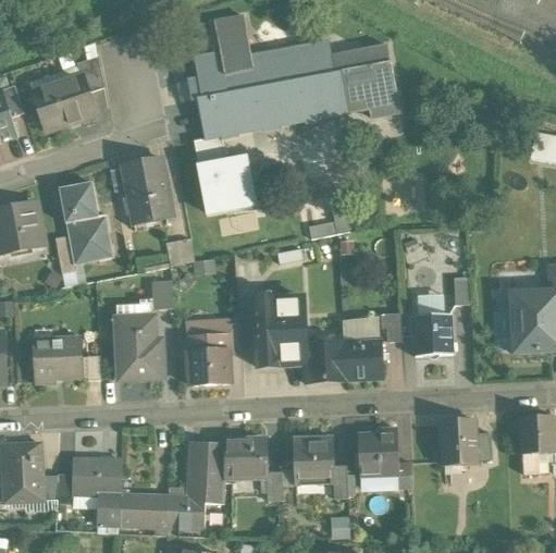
[(329,38),(249,53),(245,31),(243,14),(213,20),(219,50),(193,56),(196,75),(192,76),(204,138),(222,135),(319,118),(348,112),(341,70),(334,71),(331,53),(329,38)]
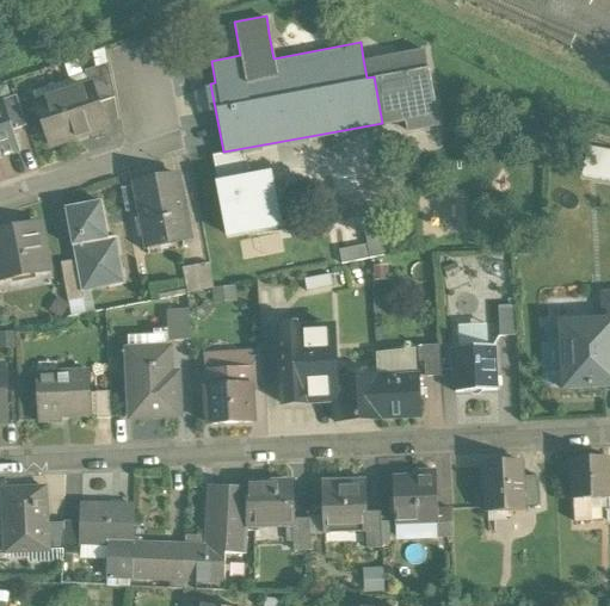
[(424,48),(363,59),(367,78),(374,76),(382,123),(404,118),(405,127),(437,121),(424,48)]
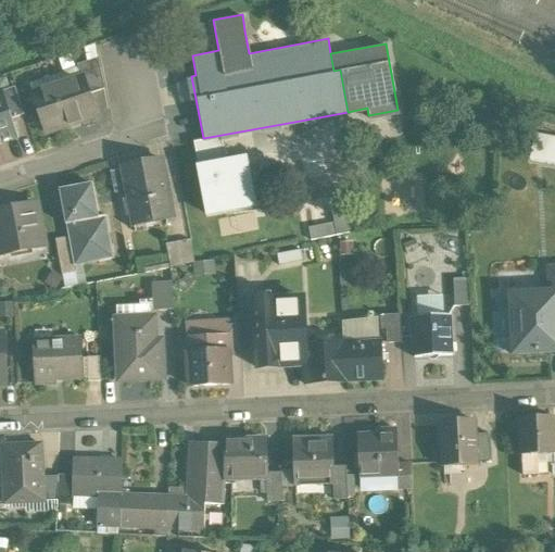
[(97,54),(76,61),(79,73),(82,73),(88,91),(103,87),(97,54)]
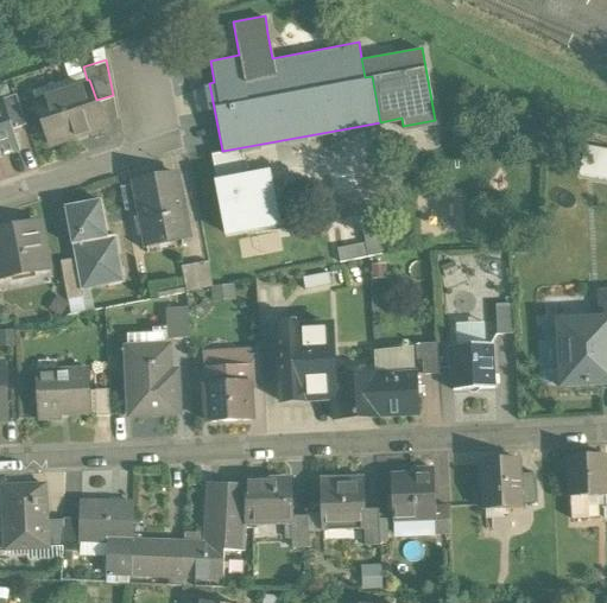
[(87,80),(35,97),(50,143),(103,125),(96,100),(89,80),(87,80)]
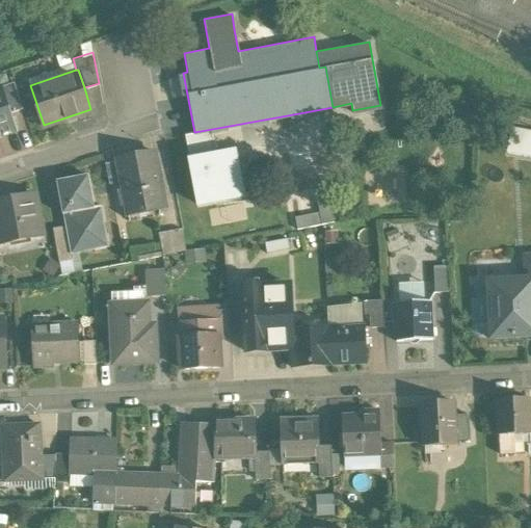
[(12,79),(1,83),(9,109),(22,106),(12,79)]
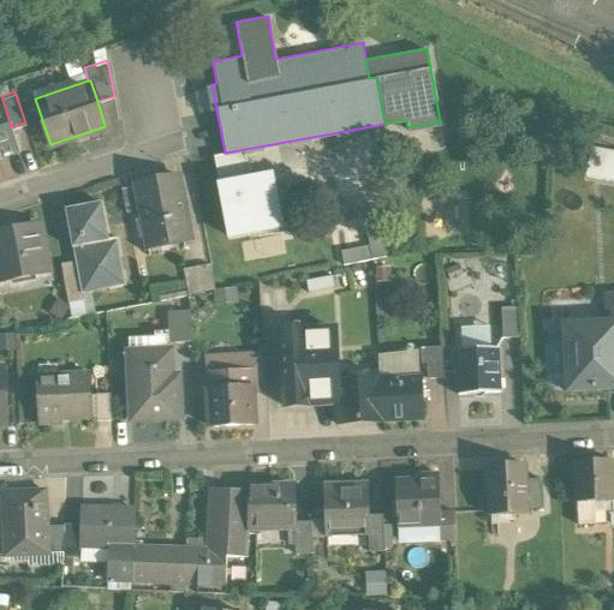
[(1,96),(0,96),(0,153),(18,148),(11,126),(1,96)]
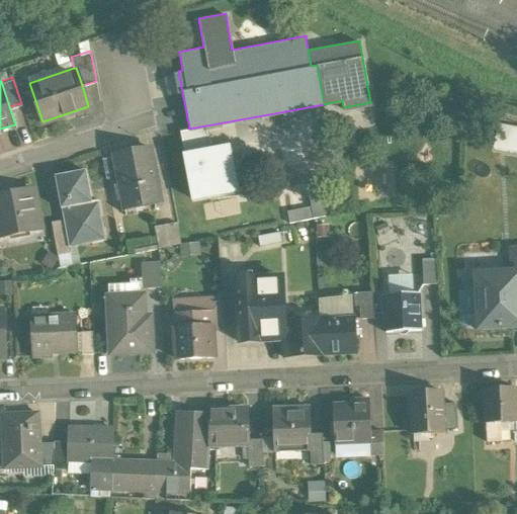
[(210,148),(206,125),(189,129),(179,131),(183,153),(210,148)]
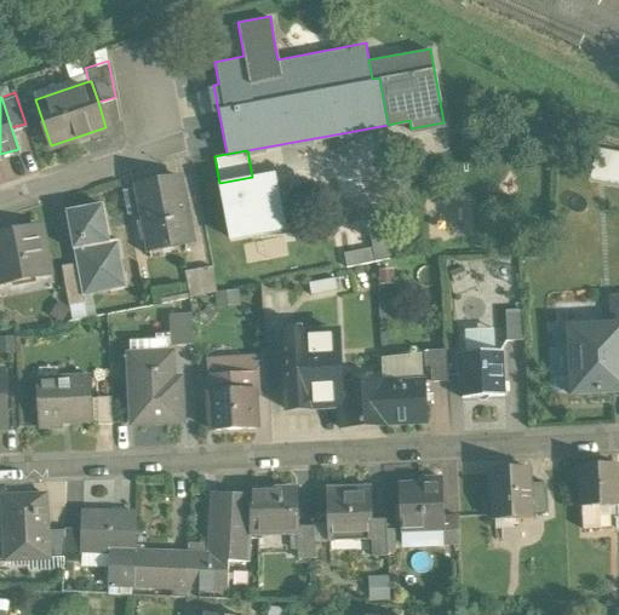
[(252,177),(219,183),(229,236),(282,226),(273,173),(252,177)]
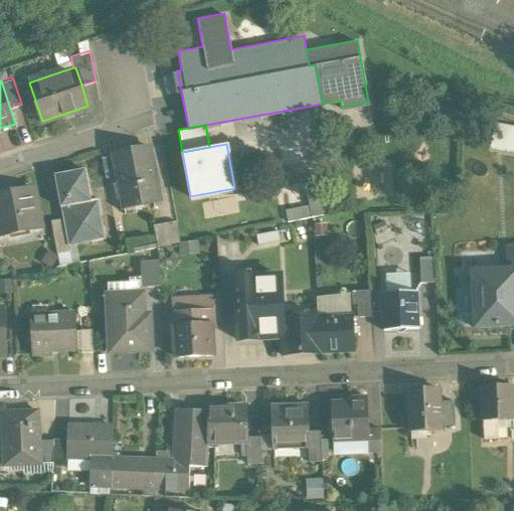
[(148,145),(113,152),(123,207),(159,200),(148,145)]
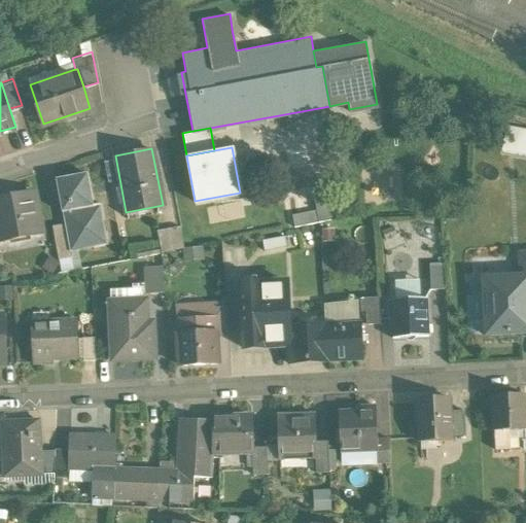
[(99,201),(92,203),(86,172),(56,177),(64,221),(68,244),(69,244),(106,237),(99,201)]
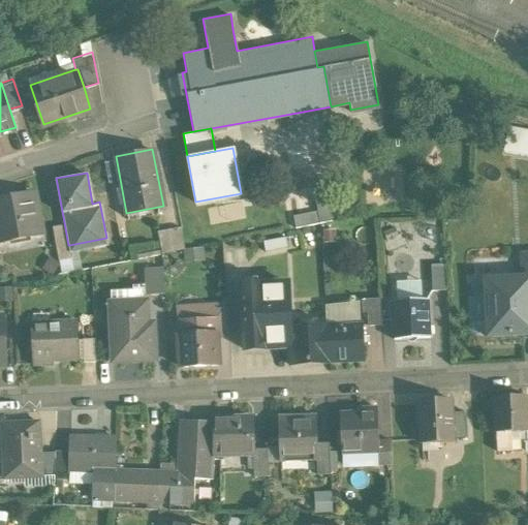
[(32,191),(0,196),(0,240),(40,233),(32,191)]
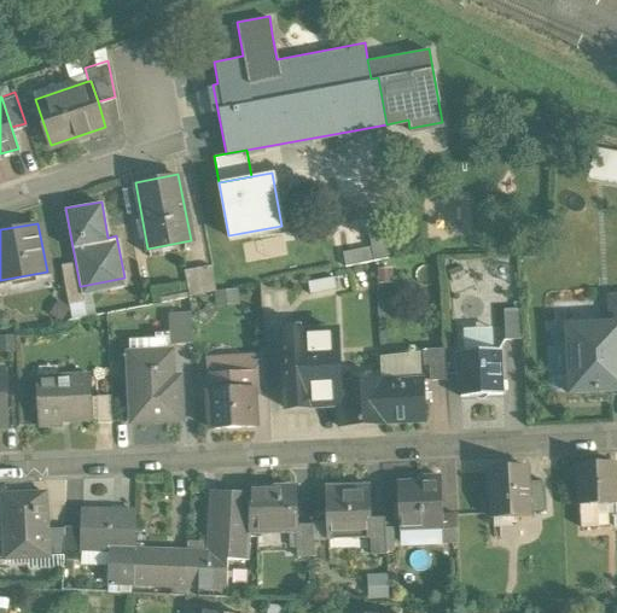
[(368,226),(373,257),(386,256),(380,223),(368,226)]
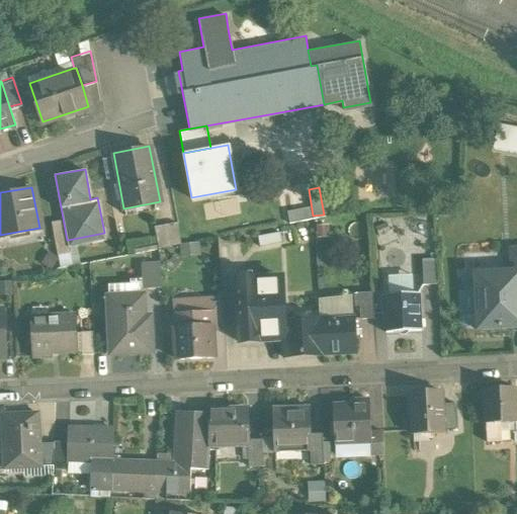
[(311,204),(287,209),(289,221),(313,216),(311,204)]
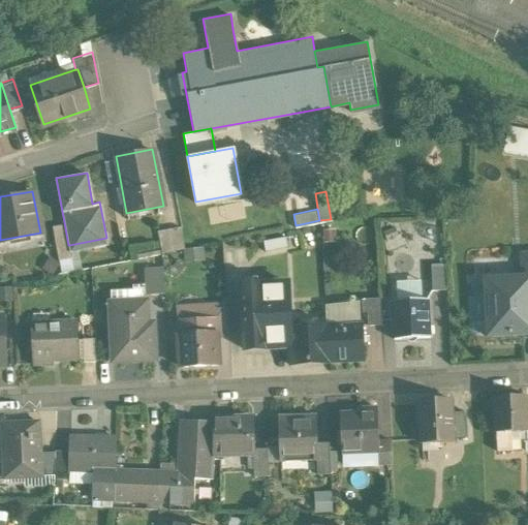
[(64,222),(52,224),(58,258),(71,255),(69,245),(68,245),(64,222)]
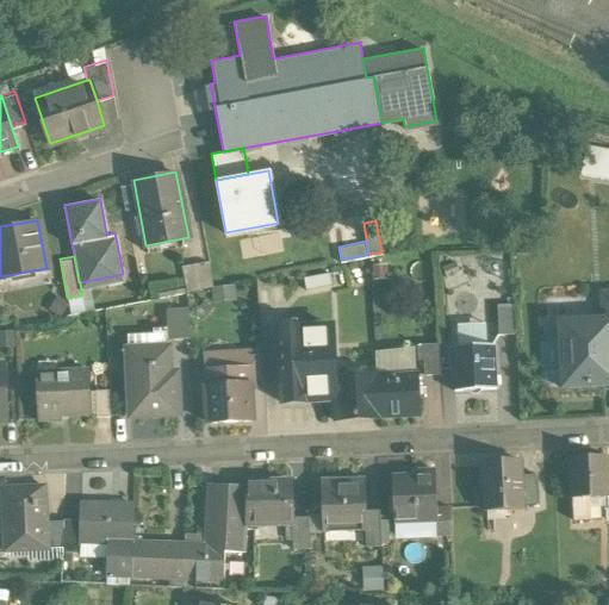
[(206,259),(181,264),(186,289),(212,285),(206,259)]
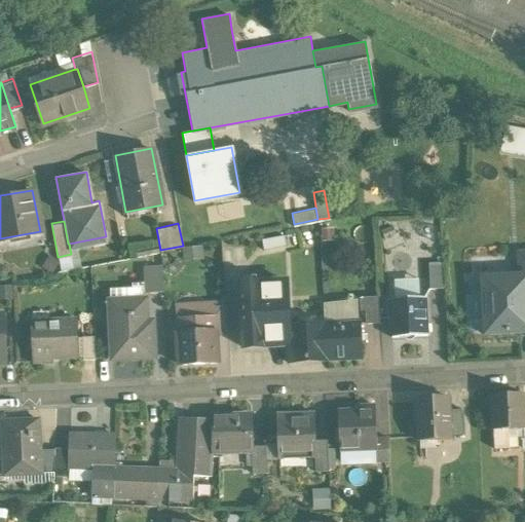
[(284,234),(260,239),(262,249),(286,244),(284,234)]
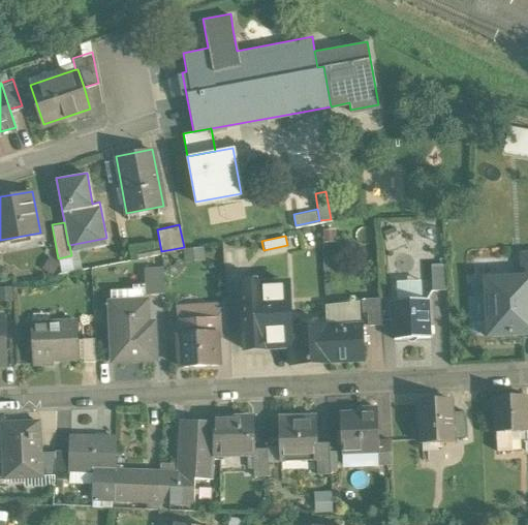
[(444,263),(430,264),(431,288),(445,287),(444,263)]
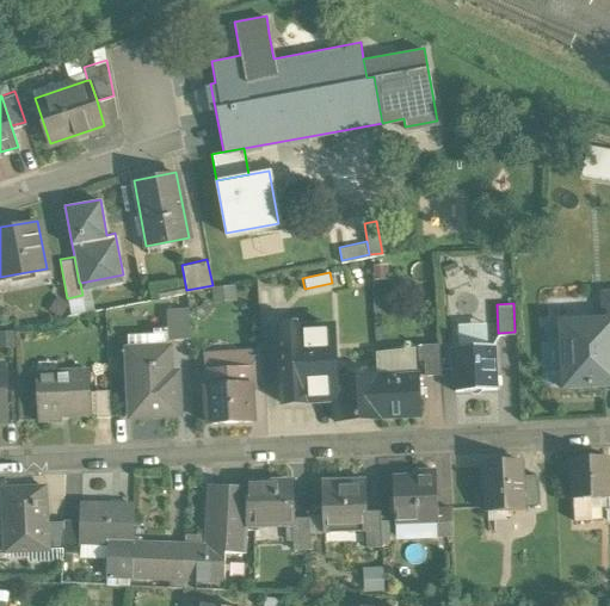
[(189,336),(188,307),(165,308),(166,338),(189,336)]
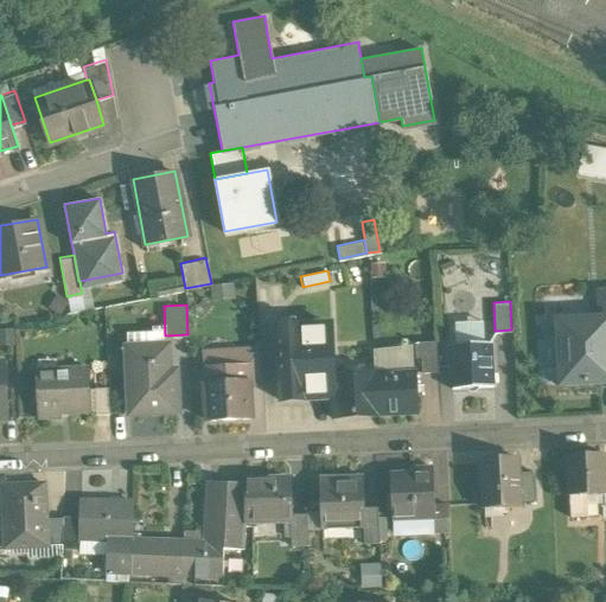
[(605,314),(599,314),(555,316),(555,337),(536,338),(538,379),(557,379),(557,383),(605,380),(605,314)]
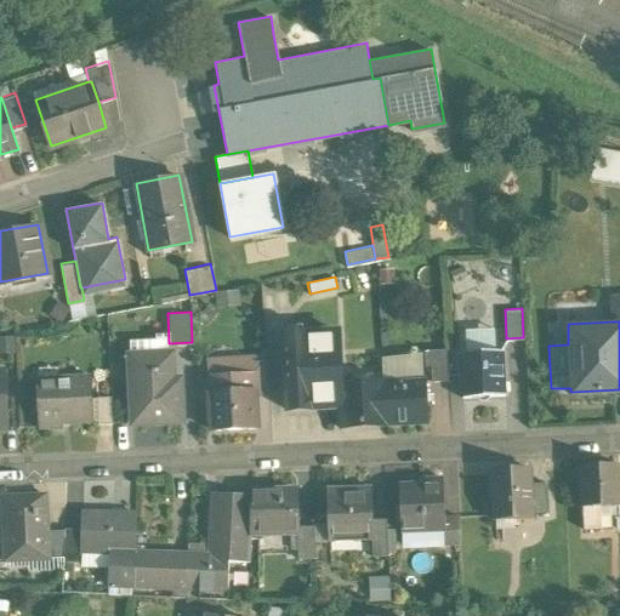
[(283,334),(286,406),(310,405),(308,397),(339,395),(340,426),(385,423),(384,422),(382,380),(342,382),(340,331),(283,334)]
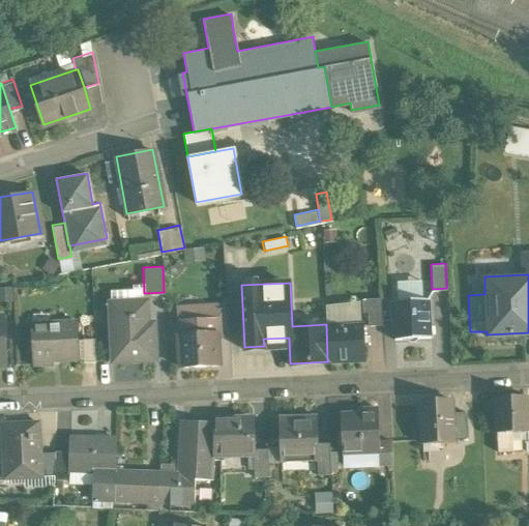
[(380,296),(361,297),(362,311),(366,310),(368,323),(382,323),(380,296)]
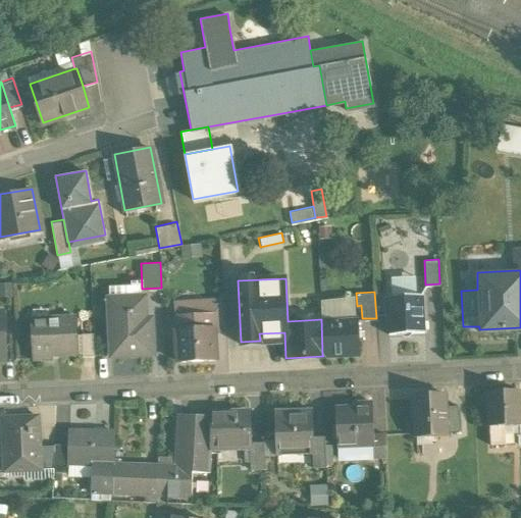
[(420,294),(385,296),(387,331),(422,329),(420,294)]
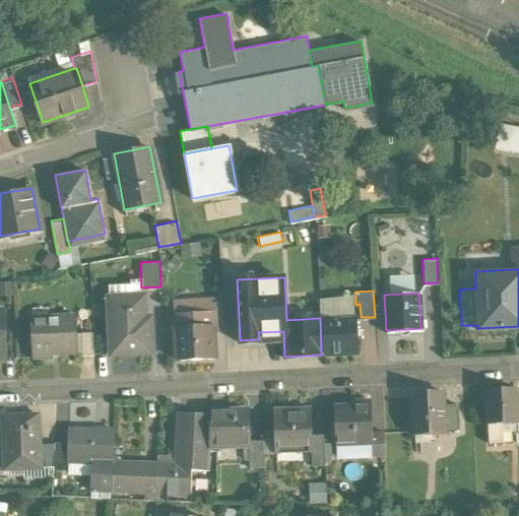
[(142,295),(108,296),(109,319),(110,319),(111,350),(149,349),(148,328),(143,328),(142,295)]
